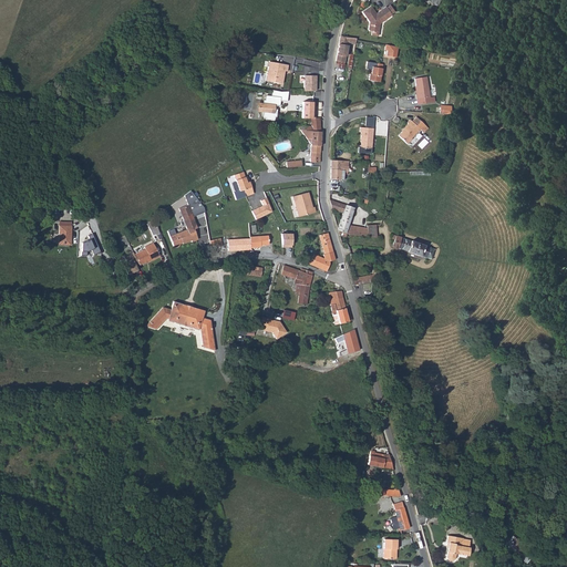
[(370,7),(361,12),(369,23),(368,31),(371,32),(371,35),(377,37),(379,24),(391,16),(391,14),(385,8),(385,7),(375,14),(370,7)]
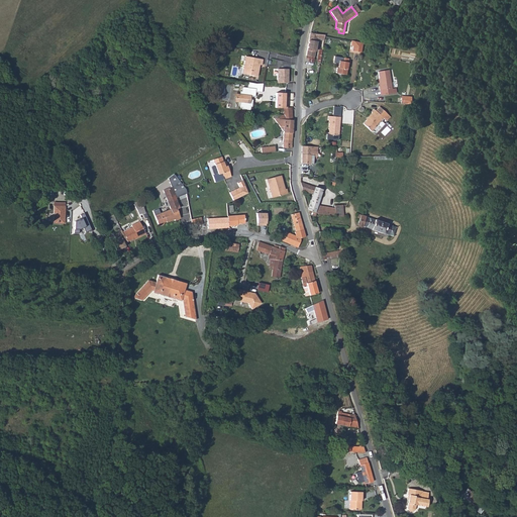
[(304,60),(312,60),(314,41),(321,43),(322,38),(307,35),(304,57),(304,60)]
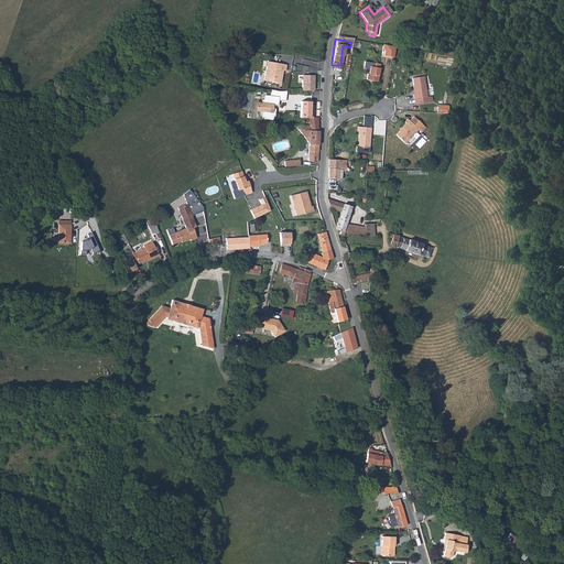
[(392,50),(382,47),(381,53),(380,58),(390,61),(392,50)]
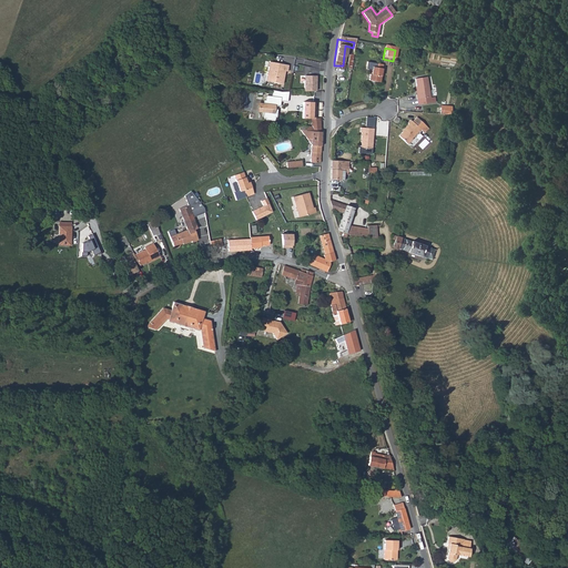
[(279,85),(280,80),(283,81),(284,72),(286,73),(287,67),(269,62),(265,83),(279,85)]
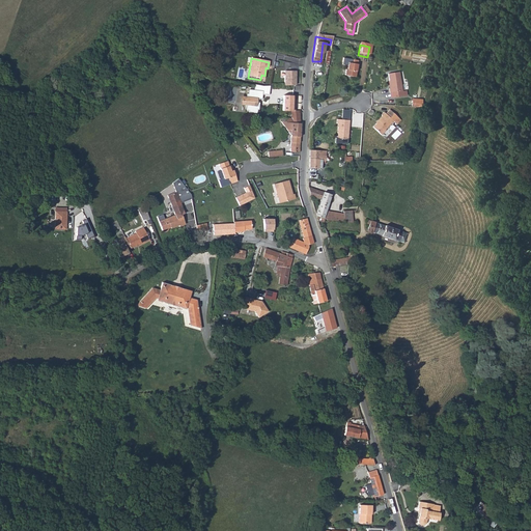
[(342,78),(353,80),(356,63),(347,62),(346,66),(344,66),(342,78)]
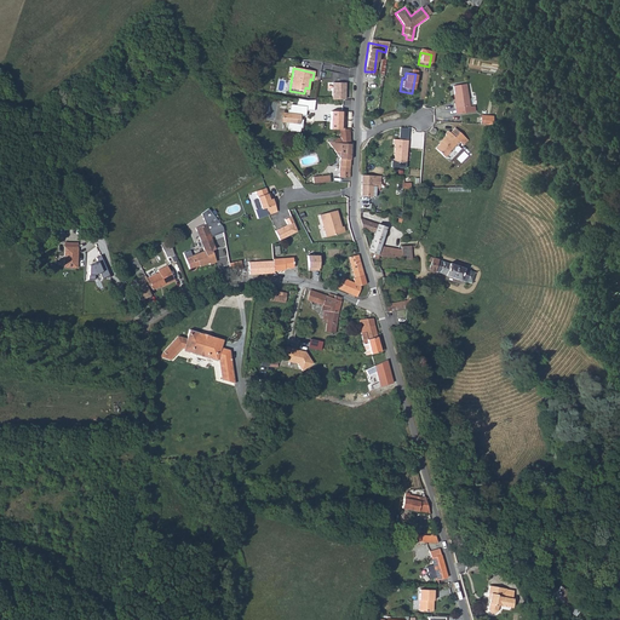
[(345,82),(331,82),(331,99),(345,99),(345,82)]
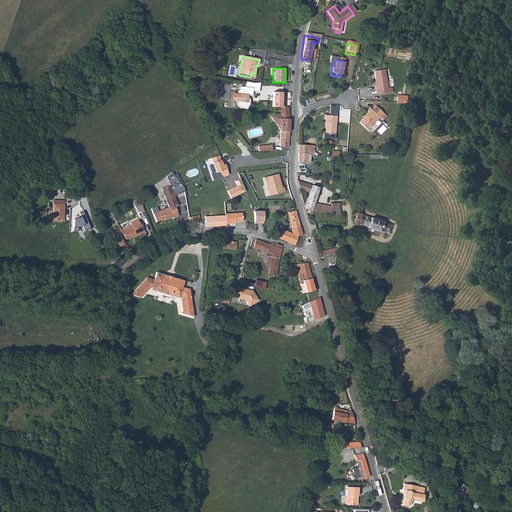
[(382,70),(372,71),(373,85),(372,85),(372,91),(376,90),(376,96),(389,94),(388,88),(384,89),(382,70)]
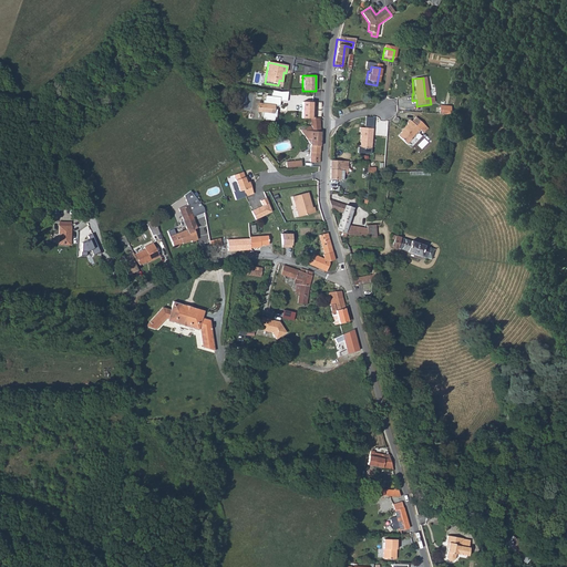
[(271,100),(263,99),(261,103),(260,103),(259,106),(256,106),(256,110),(255,109),(255,111),(256,111),(256,114),(259,114),(259,120),(263,121),(261,123),(270,123),(271,120),(272,120),(274,112),(272,112),(270,112),(270,109),(272,109),(276,109),(277,103),(286,104),(287,94),(281,94),(272,93),(271,100)]
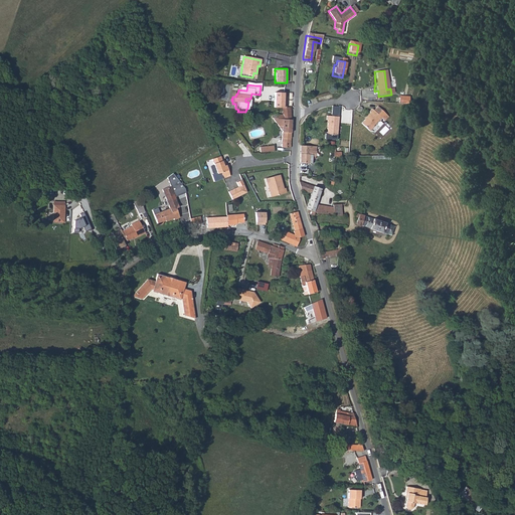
[(361,123),(369,130),(373,126),(372,126),(379,117),(384,122),(388,117),(377,107),(373,112),(371,111),(366,117),(366,118),(361,123)]
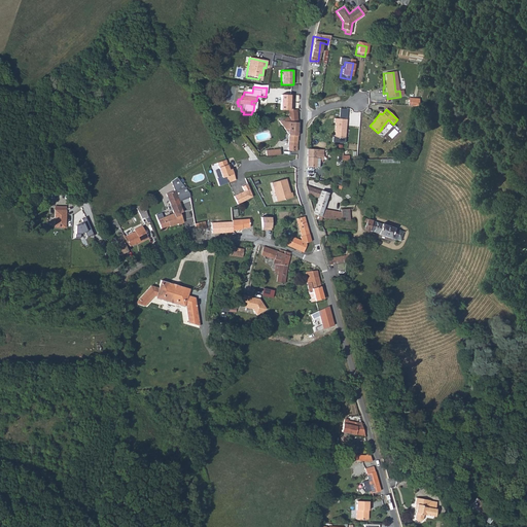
[(282,117),(282,124),(295,123),(294,110),(286,111),(287,116),(282,117)]
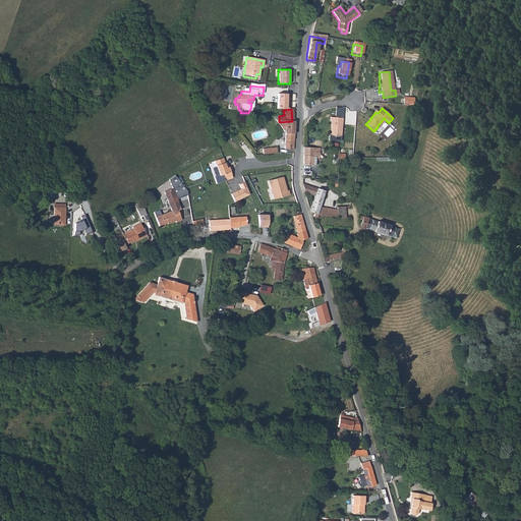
[(271,118),(272,122),(284,138),(284,152),(293,152),(292,121),(279,122),(279,116),(271,118)]
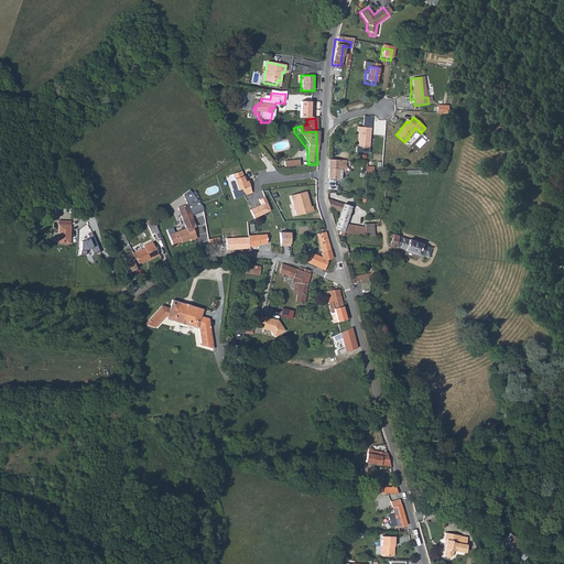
[(356,133),(358,133),(358,148),(368,148),(369,129),(356,129),(356,133)]
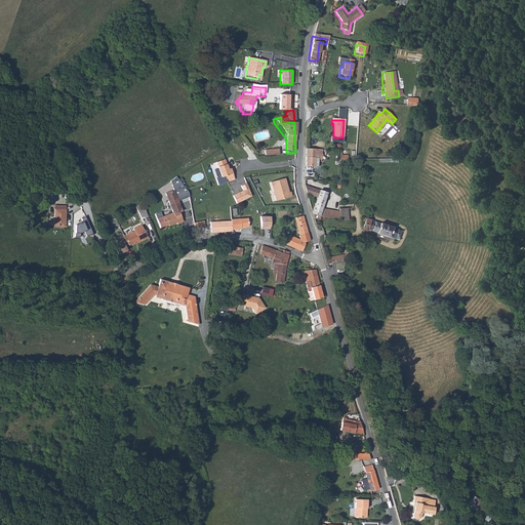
[(306,168),(313,168),(315,168),(316,165),(318,164),(318,161),(322,161),(322,151),(307,150),(306,168)]
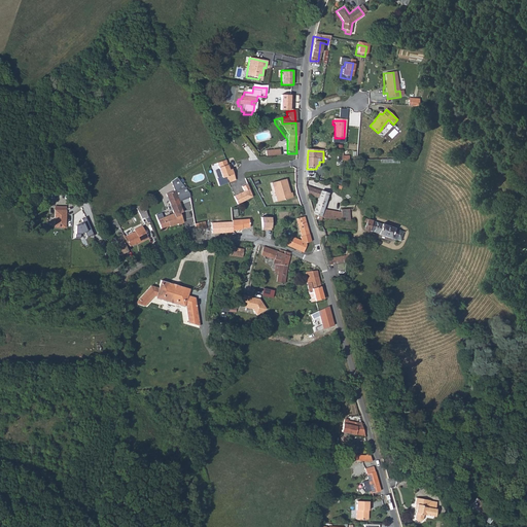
[(216,164),(221,177),(216,179),(219,185),(229,181),(236,179),(232,169),(230,170),(225,161),(216,164)]
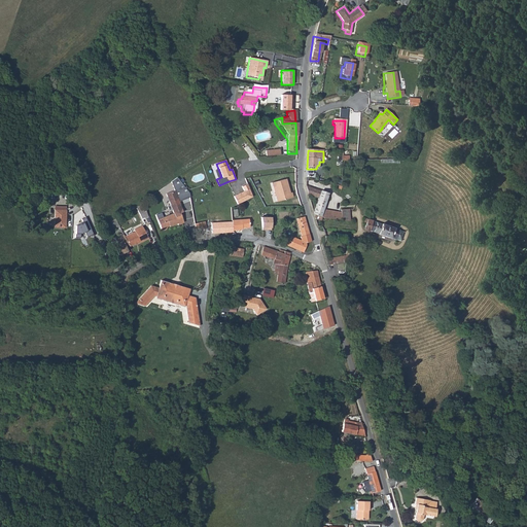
[(171,181),(175,190),(179,202),(189,198),(188,194),(177,177),(171,181)]
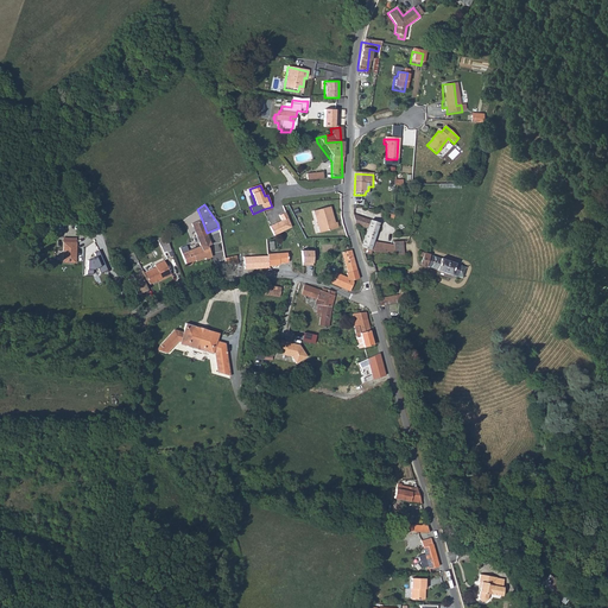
[(268,226),(272,235),(291,227),(285,211),(278,215),(280,220),(268,226)]
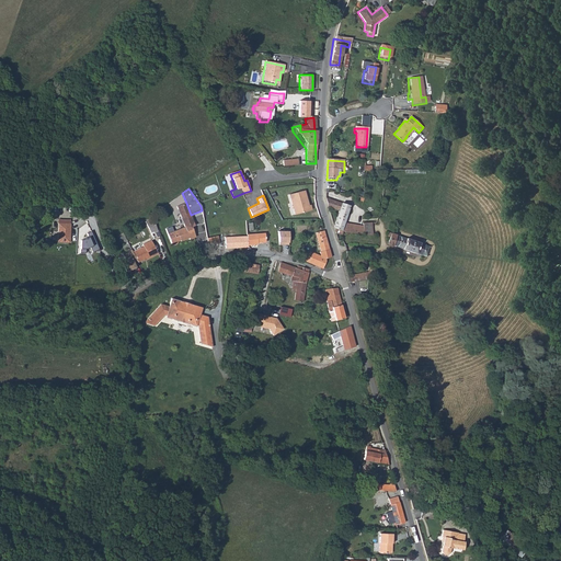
[(304,195),(290,199),(297,219),(313,213),(312,208),(310,209),(308,209),(304,195)]
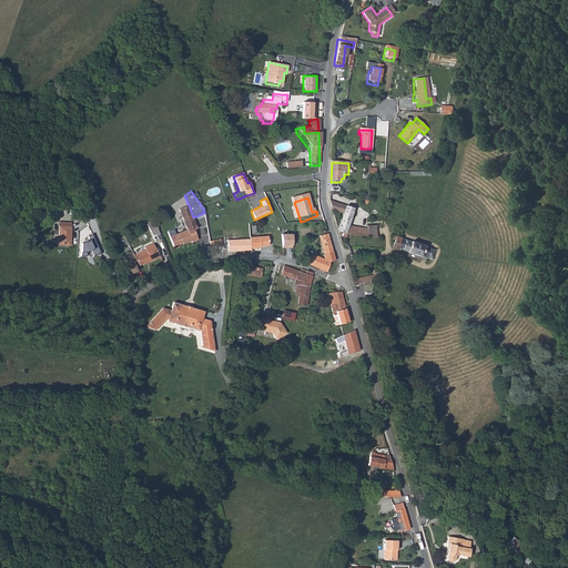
[(168,232),(174,247),(176,249),(179,247),(180,246),(180,243),(182,242),(183,244),(192,241),(193,242),(199,240),(194,229),(198,227),(193,217),(189,205),(180,210),(179,211),(179,213),(180,214),(181,214),(186,230),(175,234),(173,230),(168,232)]
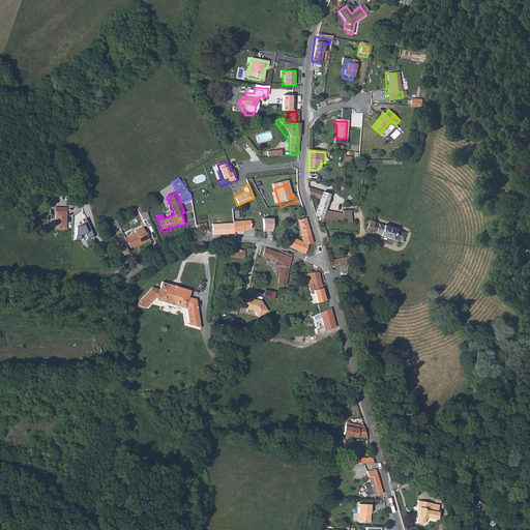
[(311,192),(313,200),(322,203),(318,217),(319,224),(325,225),(326,222),(335,224),(340,212),(343,202),(341,201),(311,192)]
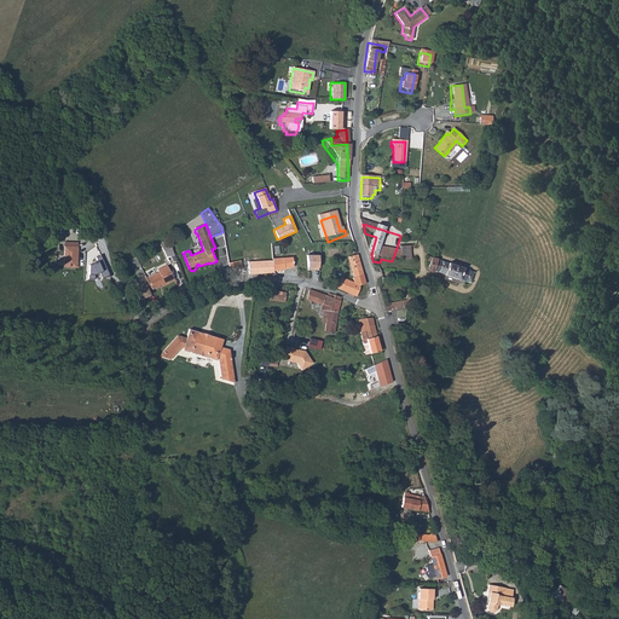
[(168,241),(161,244),(167,259),(174,255),(168,241)]
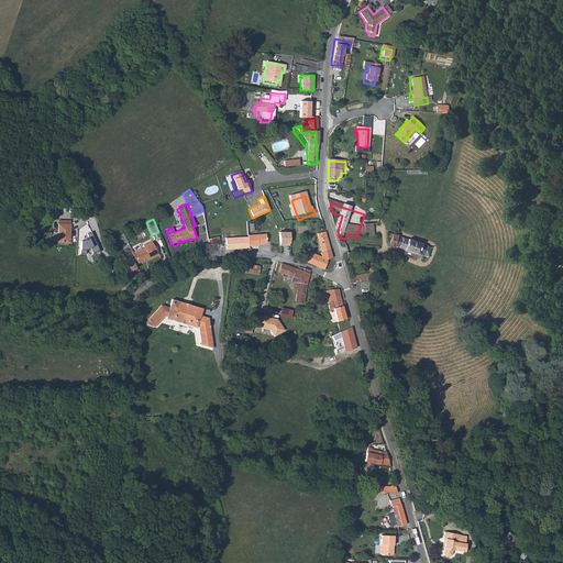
[(59,222),(57,243),(69,244),(70,223),(59,222)]
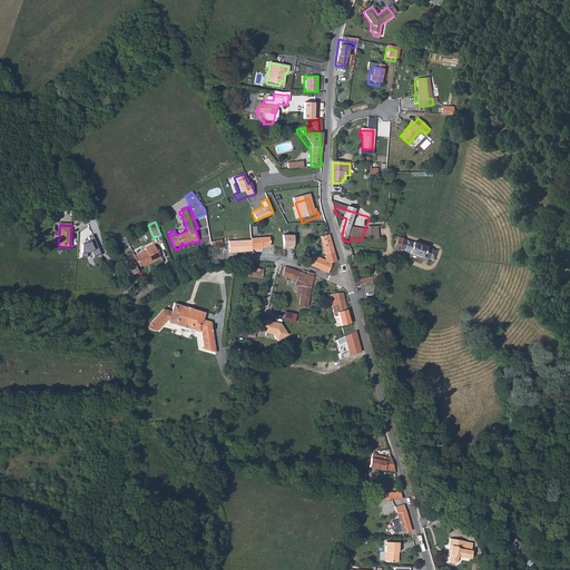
[(361,241),(365,241),(373,241),(373,229),(365,228),(361,241)]
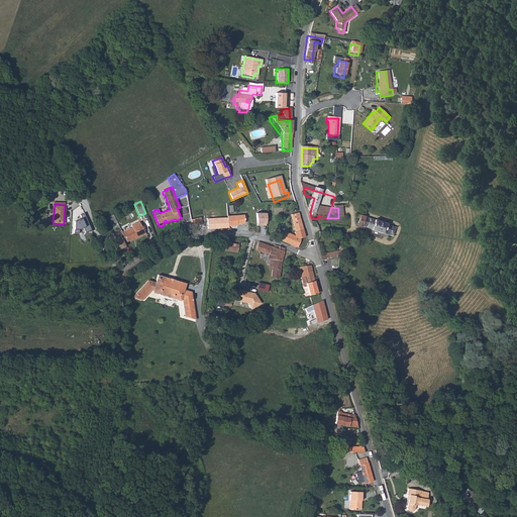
[(267,213),(256,212),(256,226),(266,225),(267,213)]
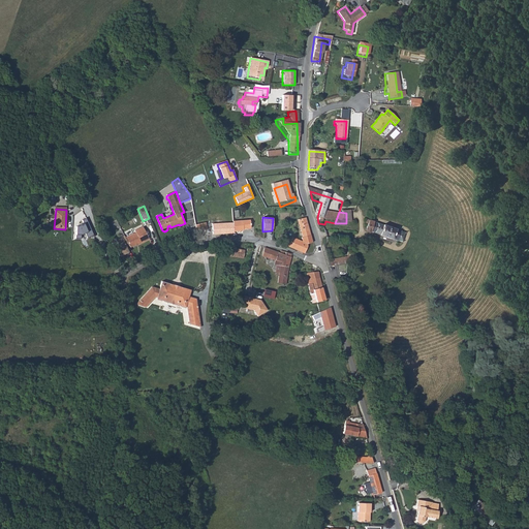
[(85,218),(81,220),(82,223),(75,226),(75,238),(81,239),(81,234),(85,232),(87,238),(93,235),(85,218)]
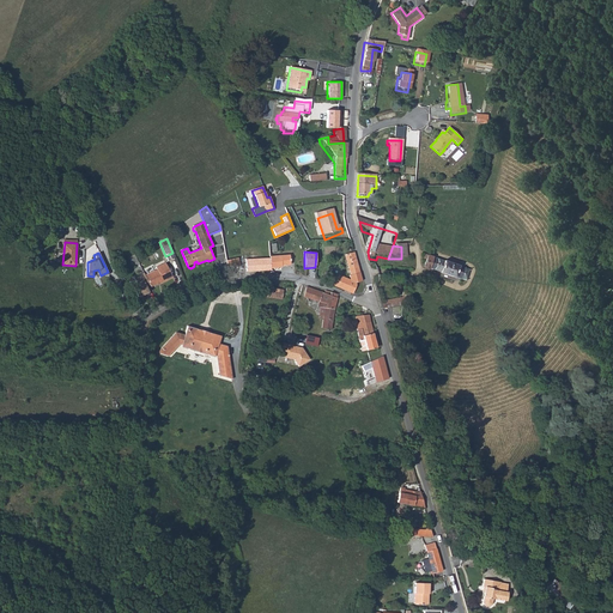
[(266,271),(278,271),(278,268),(277,258),(277,256),(274,259),(267,260),(266,271)]
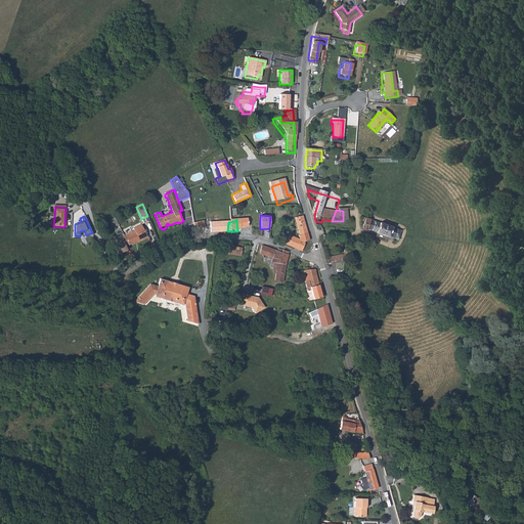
[(236,220),(237,229),(246,229),(246,227),(253,227),(252,219),(236,220)]
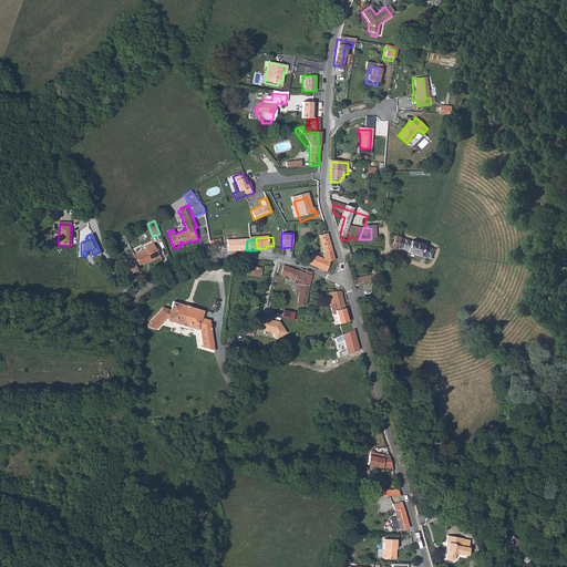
[(323,239),(325,246),(332,245),(330,237),(323,239)]
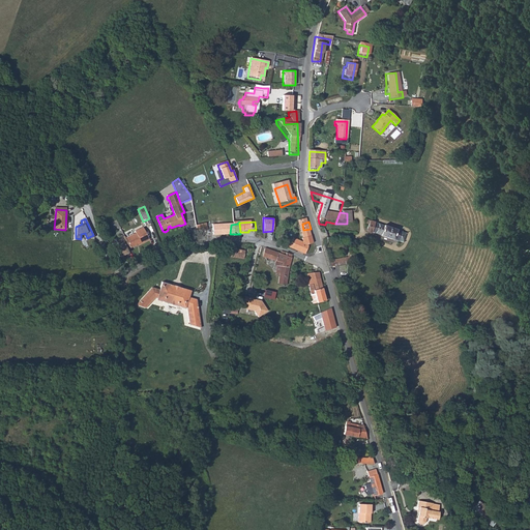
[(406,245),(409,236),(370,223),(367,228),(371,229),(370,233),(406,245)]
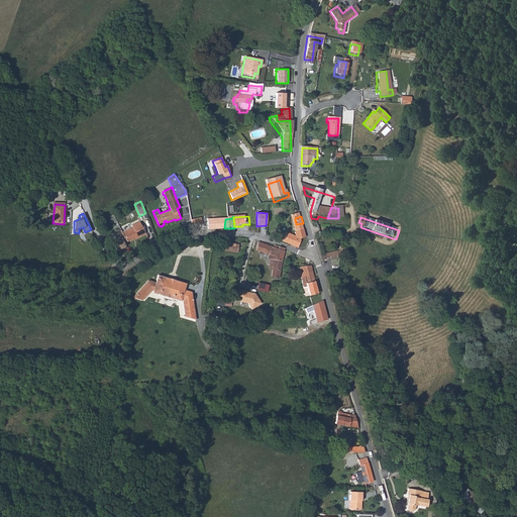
[(216,228),(224,228),(225,219),(216,219),(216,228)]
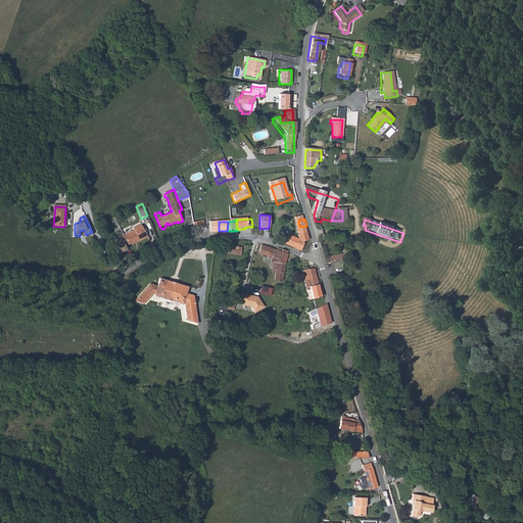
[(124,245),(128,243),(134,241),(133,239),(135,239),(136,241),(146,236),(141,224),(133,227),(133,230),(123,234),(122,233),(113,236),(115,241),(111,243),(116,254),(126,249),(124,245)]
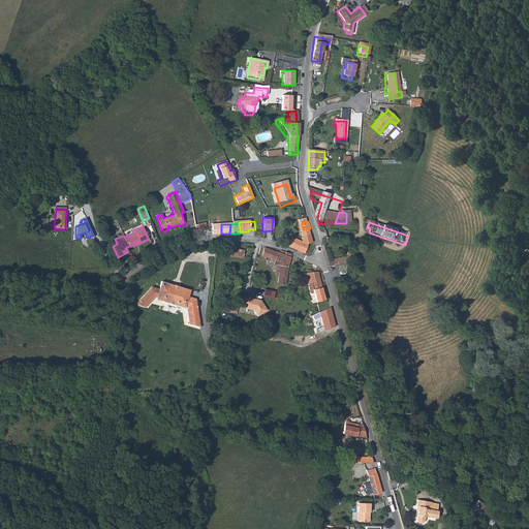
[(293,249),(308,256),(311,249),(312,248),(315,247),(313,237),(310,228),(303,229),(306,241),(305,241),(304,242),(305,244),(305,245),(303,244),(298,241),(293,249)]
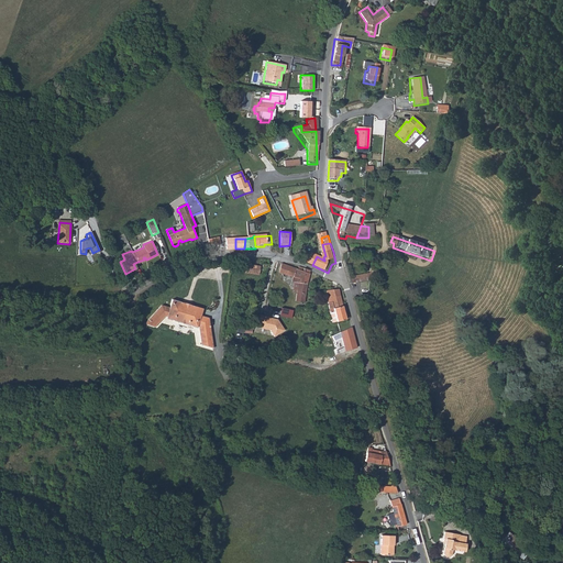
[(244,272),(261,276),(263,267),(246,264),(244,272)]
